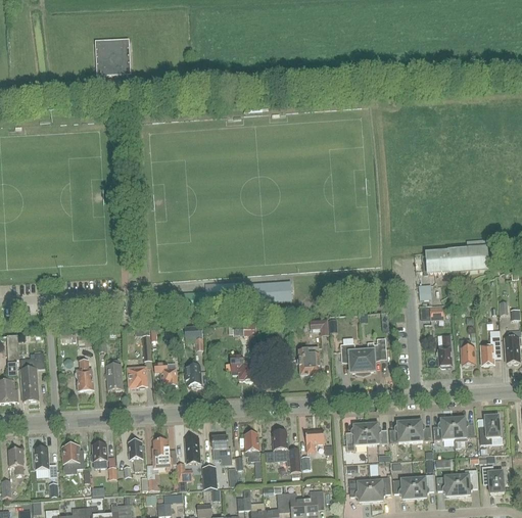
[(96,74),(97,74),(130,73),(128,37),(94,39),(96,74)]
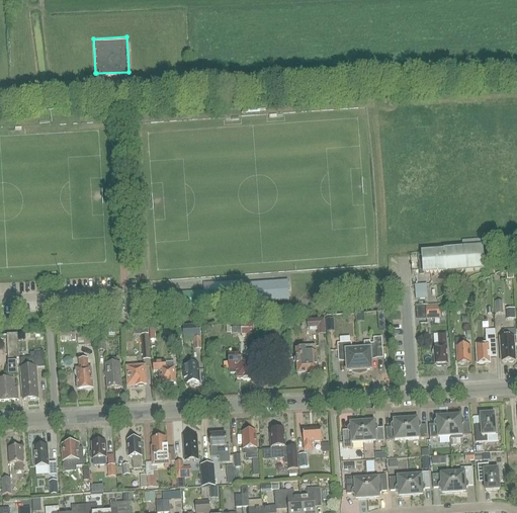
[(422,257),(418,257),(418,266),(422,266),(423,270),(445,268),(445,269),(483,267),(481,236),(462,237),(462,245),(443,246),(443,247),(421,249),(422,257)]
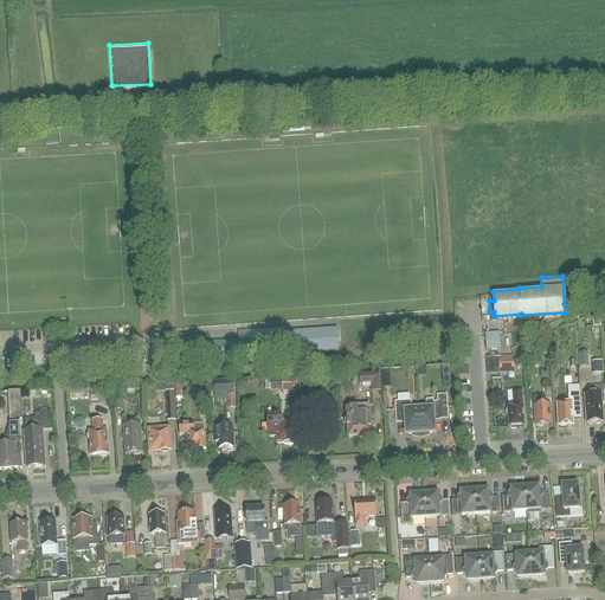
[(284,350),(336,347),(335,323),(283,327),(283,335),(271,335),(271,349),(284,348),(284,350)]
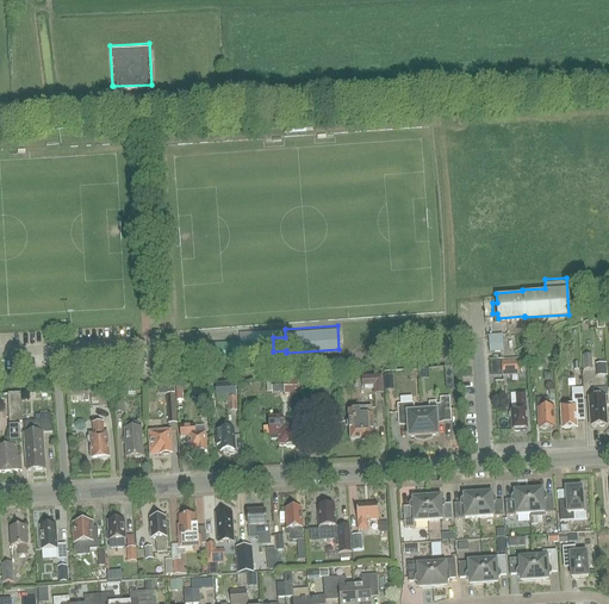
[(503,347),(502,330),(488,331),(489,348),(503,347)]
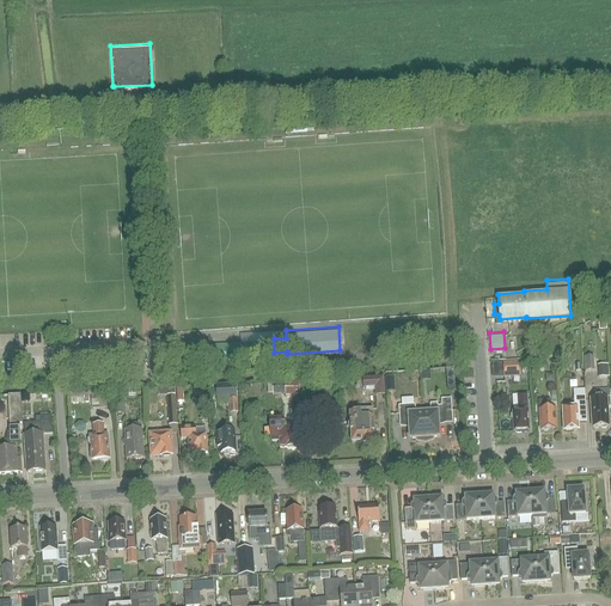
[(518,356),(501,357),(502,373),(519,372),(518,356)]
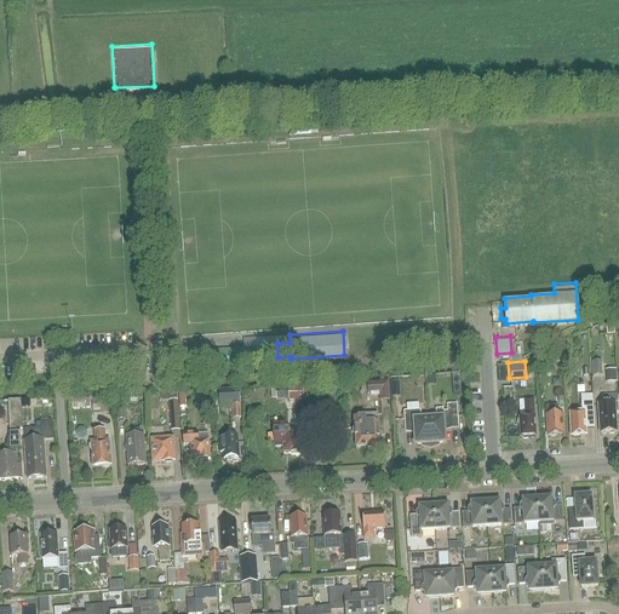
[(378,395),(388,394),(387,376),(366,377),(367,388),(378,388),(378,395)]
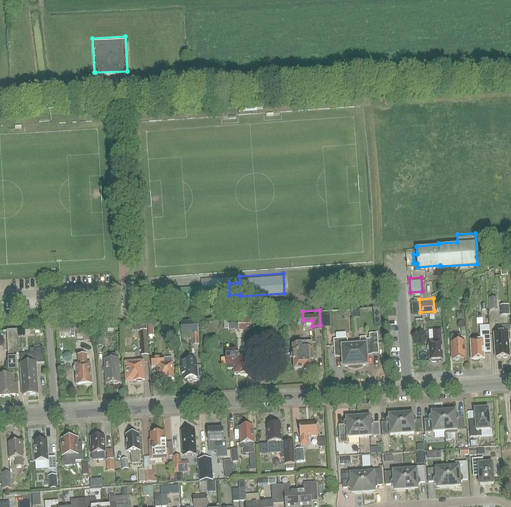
[(249,325),(249,314),(227,315),(227,326),(249,325)]
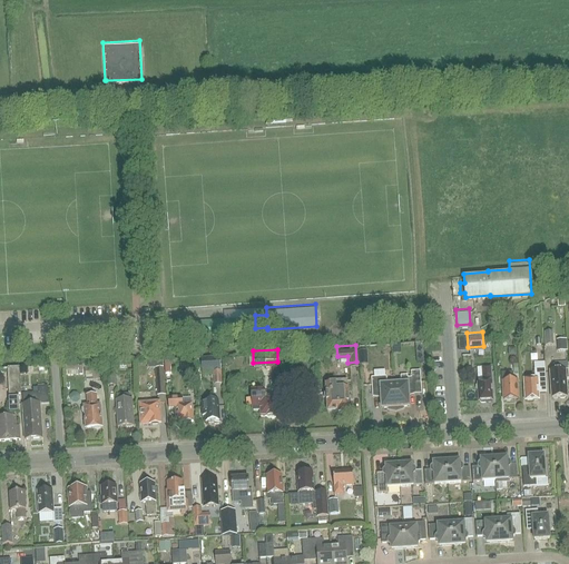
[(218,366),(217,352),(199,353),(200,367),(218,366)]
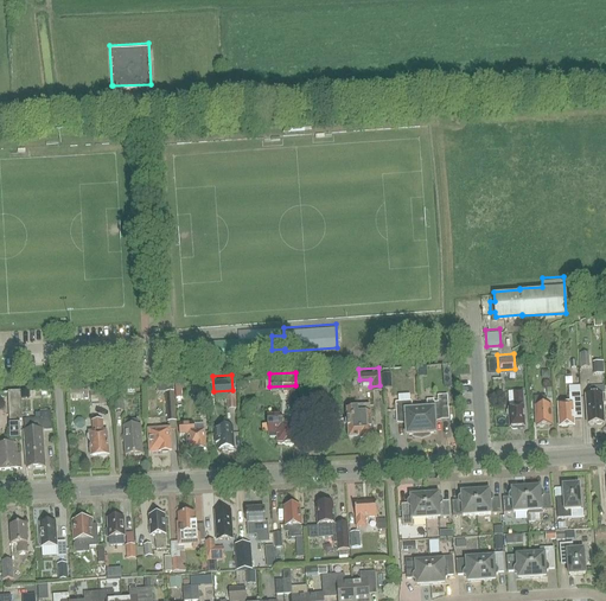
[(242,385),(247,382),(242,375),(237,379),(242,385)]
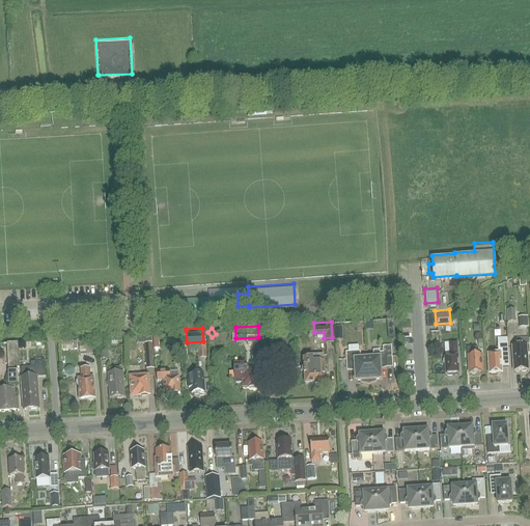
[(150,331),(136,332),(137,339),(143,339),(144,363),(148,363),(152,363),(150,331)]
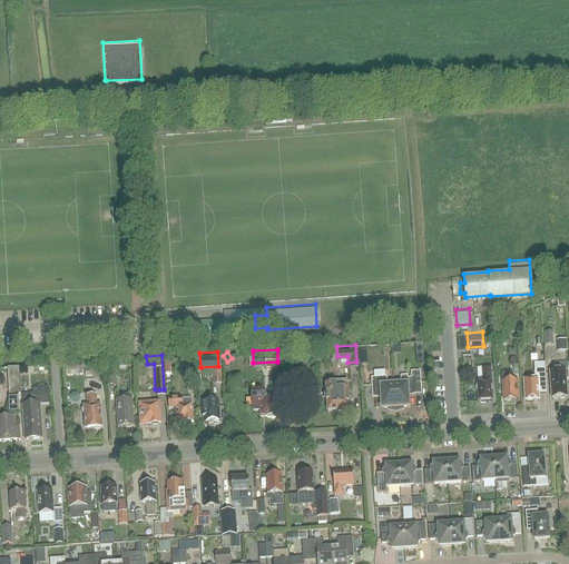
[(100,360),(101,360),(101,357),(95,358),(95,359),(84,360),(85,376),(101,375),(100,360)]
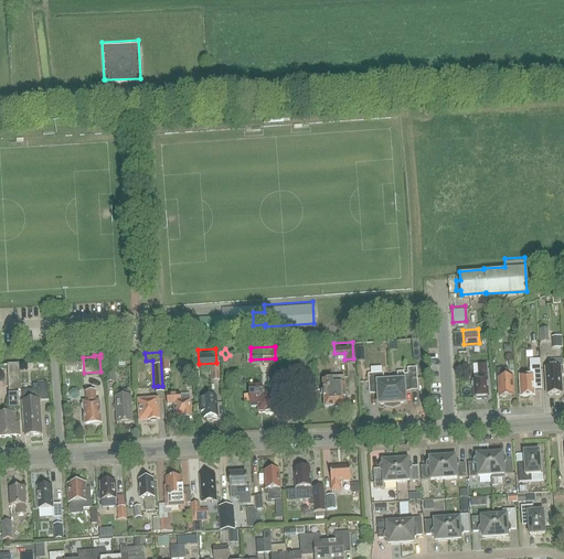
[(529,372),(519,372),(520,393),(533,393),(533,386),(540,386),(539,354),(528,355),(529,372)]
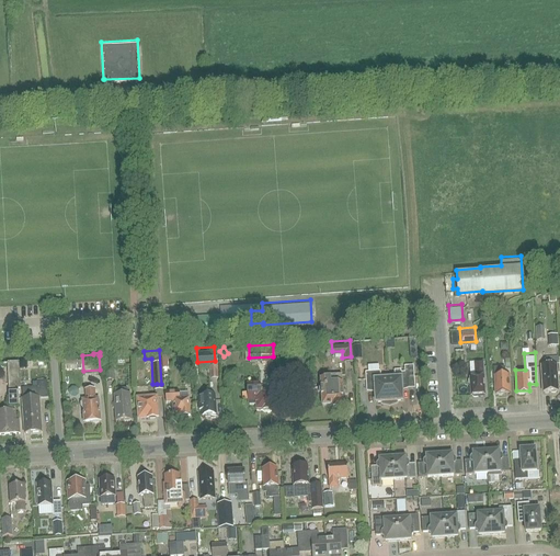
[(540,371),(541,388),(549,388),(550,388),(555,388),(555,387),(557,387),(556,370),(559,370),(557,352),(545,353),(545,362),(540,362),(540,371)]
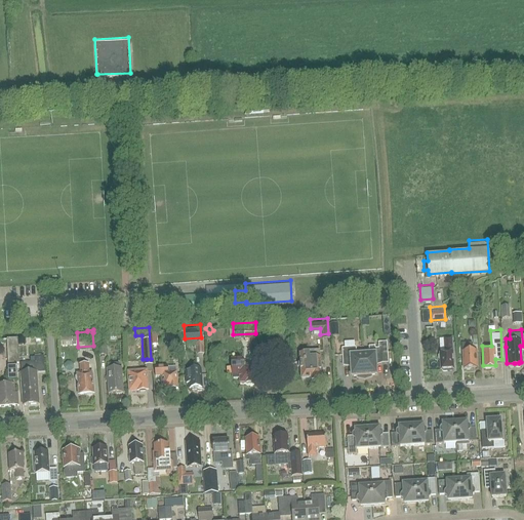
[(75,332),(59,333),(61,342),(76,341),(75,332)]
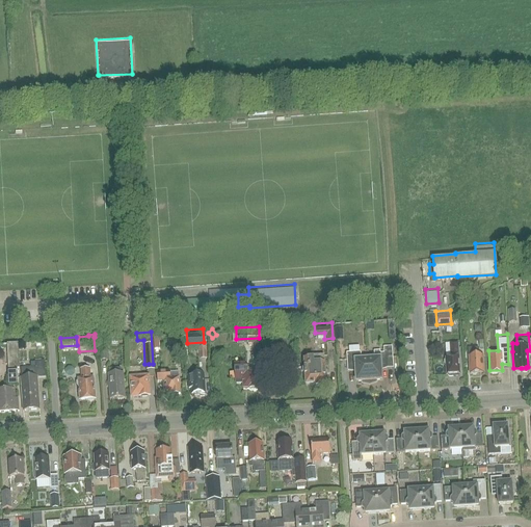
[(452,371),(458,371),(456,339),(448,340),(444,340),(445,354),(444,354),(445,372),(447,372),(448,373),(451,373),(452,371)]
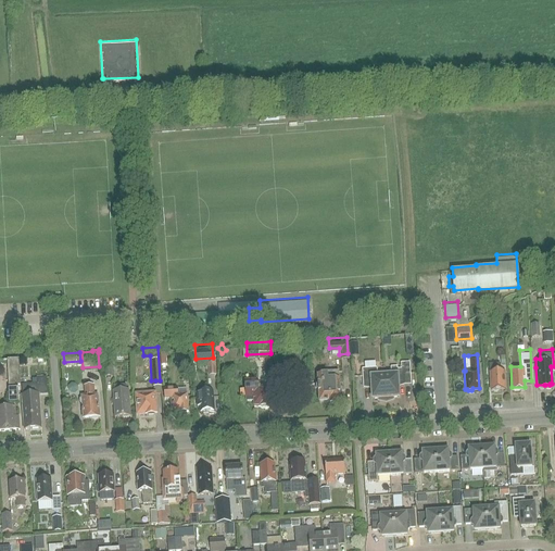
[(9,400),(19,399),(17,355),(7,355),(9,400)]
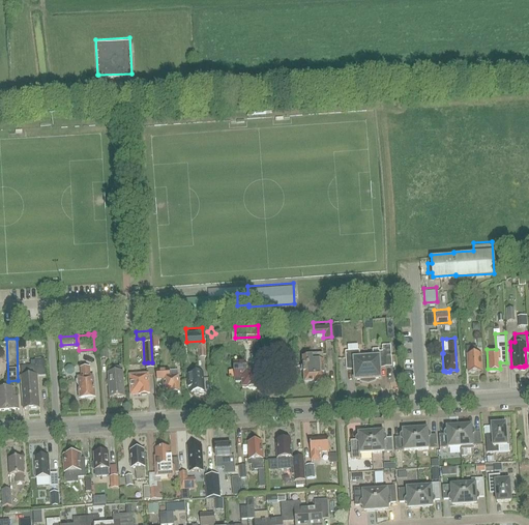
[(365,354),(366,379),(374,377),(374,375),(379,375),(378,361),(384,361),(383,353),(393,352),(390,352),(389,342),(381,342),(381,348),(378,348),(377,346),(371,346),(372,354),(365,354)]
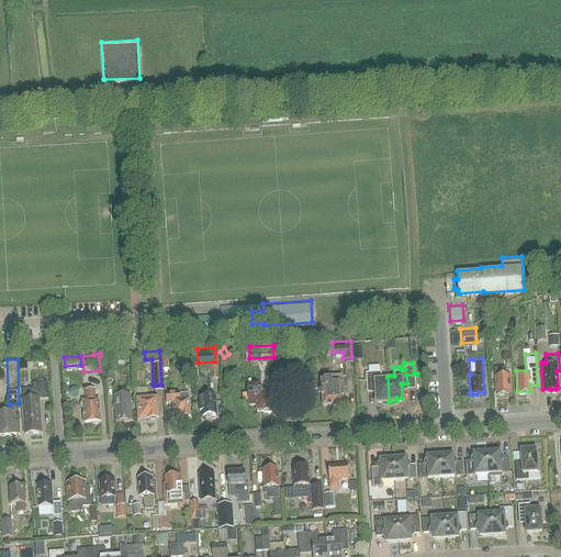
[(495,391),(509,391),(508,365),(494,365),(495,391)]
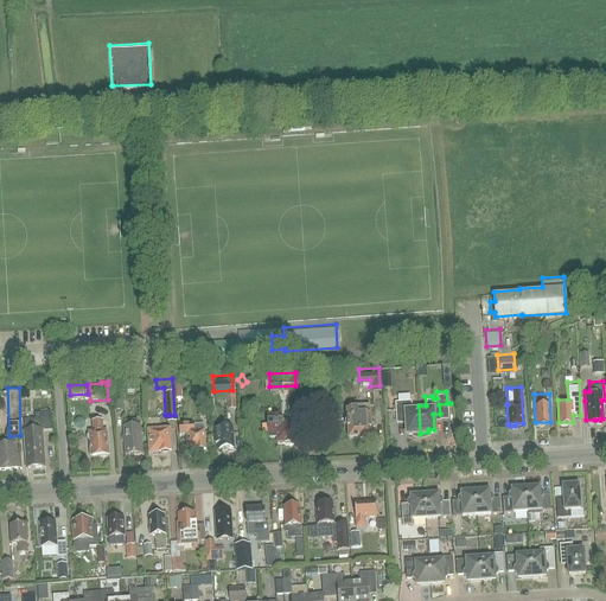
[(420,434),(419,406),(410,407),(410,397),(394,398),(395,416),(404,416),(406,432),(412,430),(412,433),(420,434)]
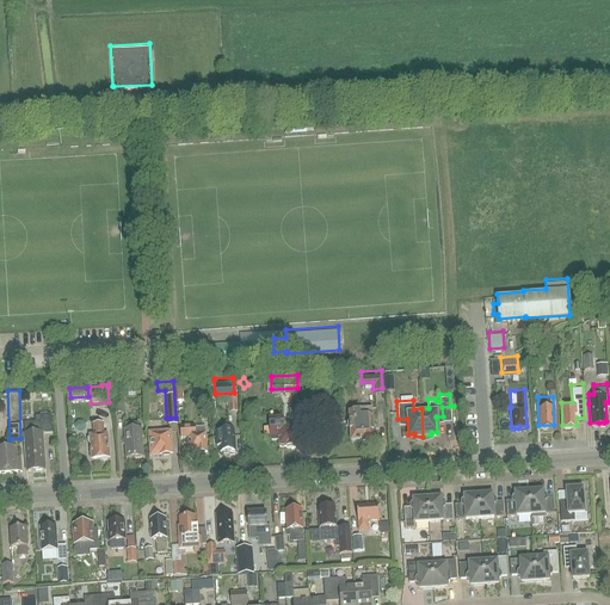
[(361,439),(374,438),(370,403),(355,405),(355,407),(347,408),(350,438),(359,437),(361,439)]
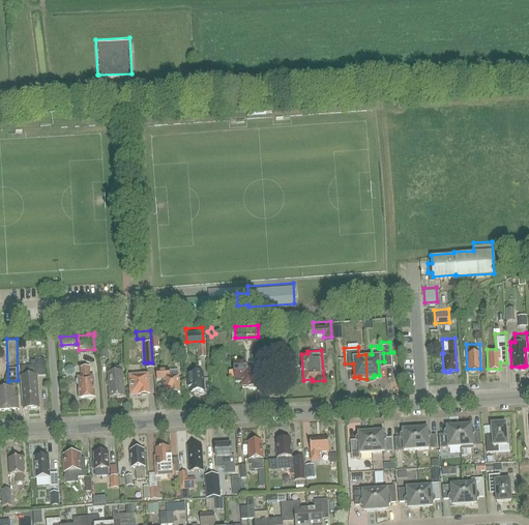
[(36,372),(43,372),(42,356),(34,356),(34,361),(21,362),(21,373),(20,373),(22,405),(38,404),(36,372)]
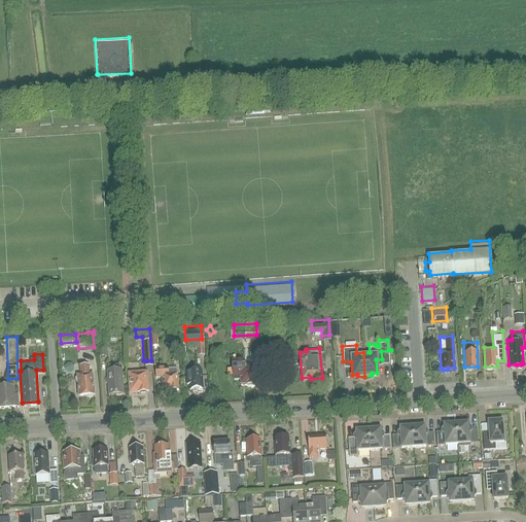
[(254,381),(255,381),(254,363),(244,364),(244,356),(232,357),(233,373),(240,372),(240,382),(246,381),(246,382),(247,382),(247,383),(254,383),(254,381)]
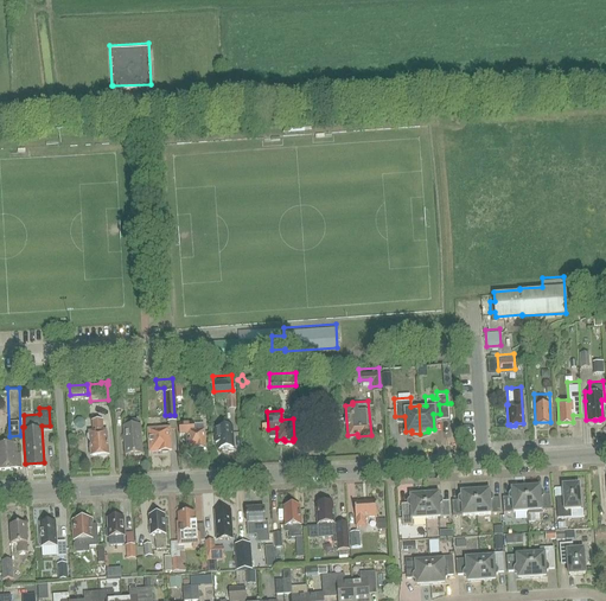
[(88,435),(89,453),(100,452),(101,453),(104,453),(106,452),(107,451),(106,427),(102,427),(101,415),(90,416),(91,427),(88,428),(88,429),(85,429),(87,434),(88,435)]
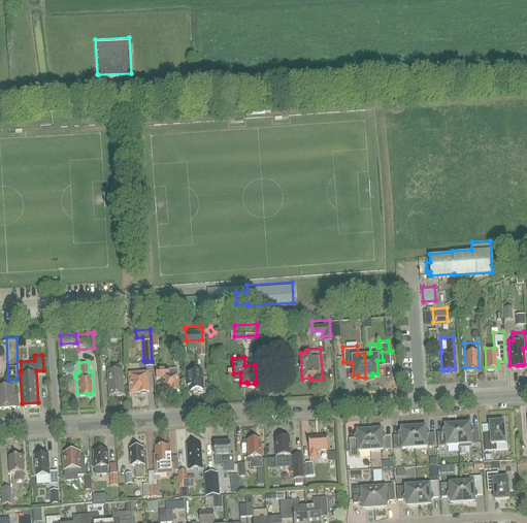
[(106,368),(107,392),(123,391),(122,367),(119,367),(119,362),(106,362),(107,368),(106,368)]
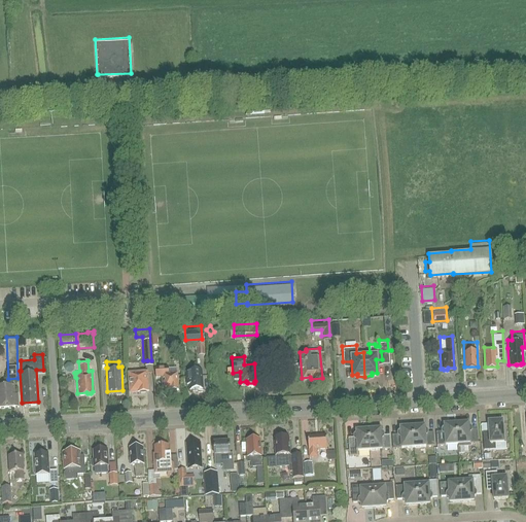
[(163,387),(178,386),(177,370),(175,370),(175,364),(154,367),(155,375),(160,375),(161,381),(163,381),(163,387)]
